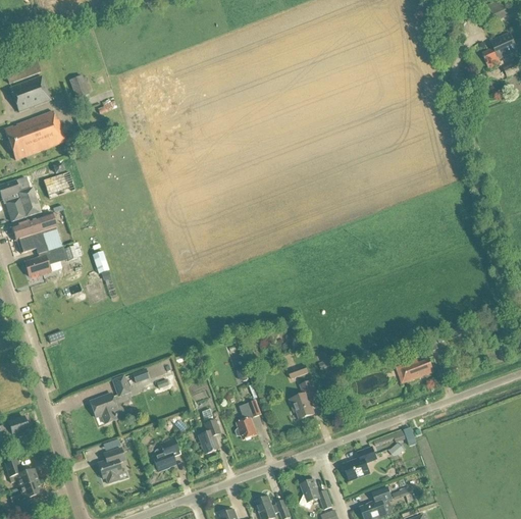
[(489,9),(496,21),(512,14),(506,2),(489,9)]
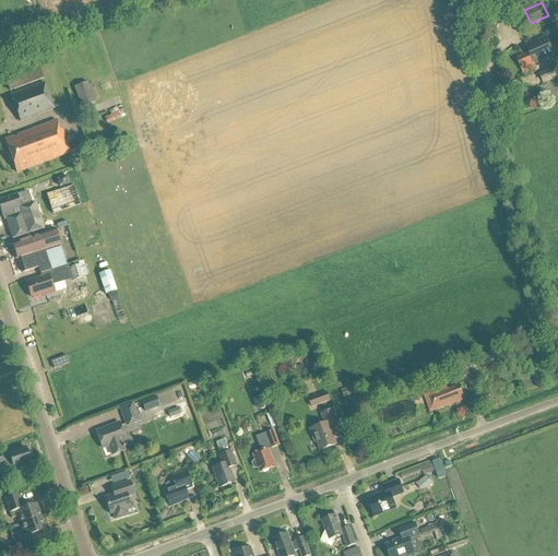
[(20,39),(40,32),(37,22),(16,28),(20,39)]
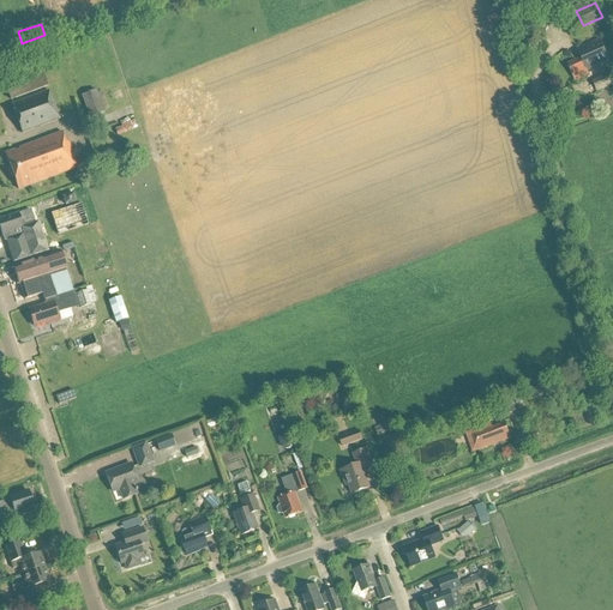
[(569,61),(576,78),(590,71),(589,68),(610,59),(600,38),(578,48),(582,55),(569,61)]
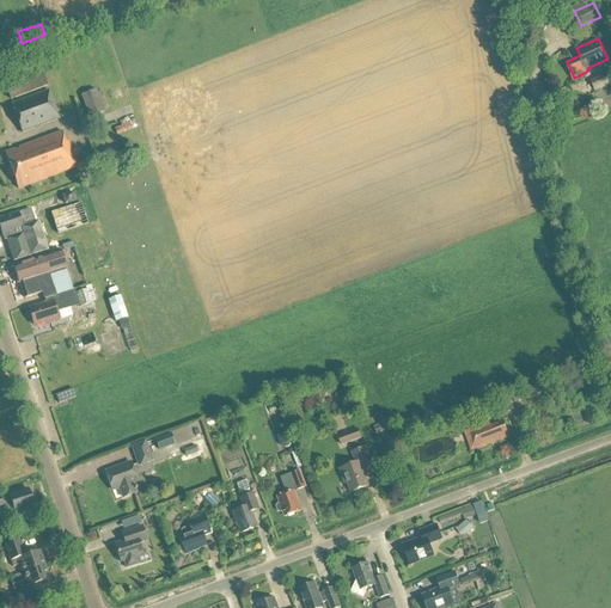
[(6,84),(11,97),(48,84),(43,69),(6,84)]
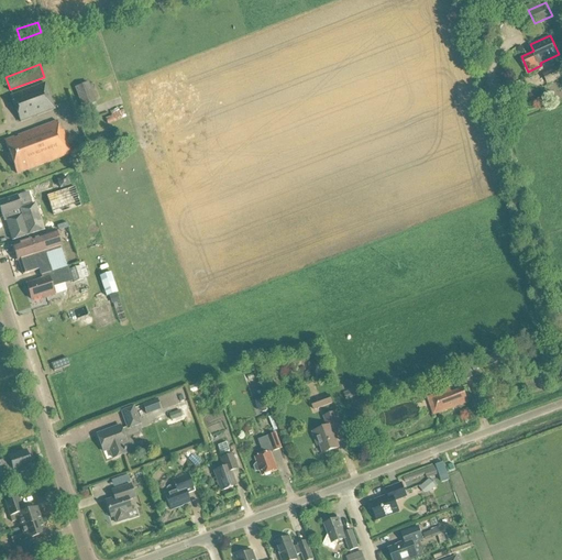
[(561,68),(560,65),(544,73),(549,80),(561,74),(561,68)]
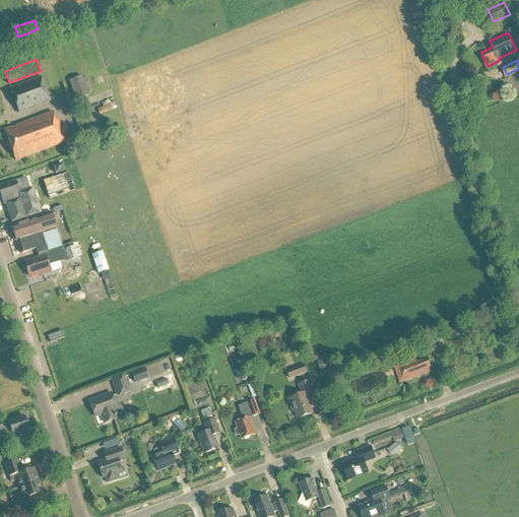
[(42,74),(10,86),(19,111),(51,99),(42,74)]
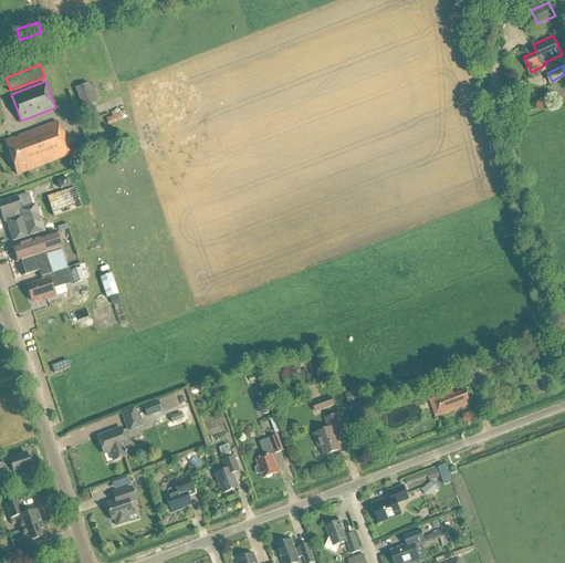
[(94,82),(91,83),(90,81),(76,86),(83,105),(96,101),(96,98),(100,97),(94,82)]
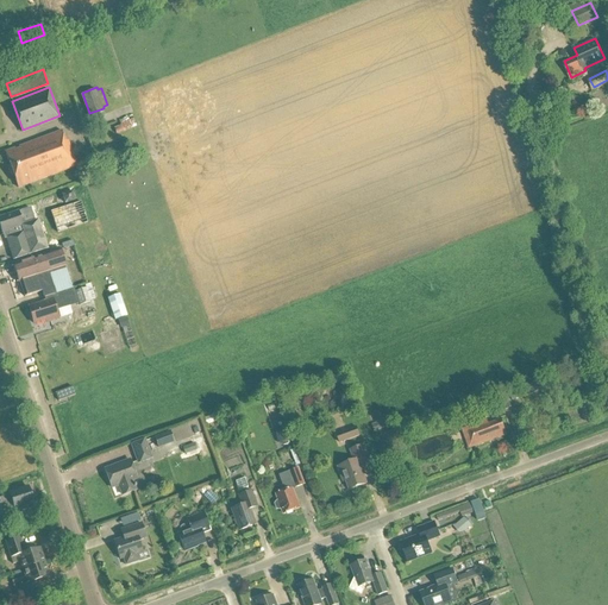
[(77,164),(68,139),(67,139),(63,132),(62,128),(6,150),(10,162),(8,165),(11,171),(14,174),(19,186),(77,164)]
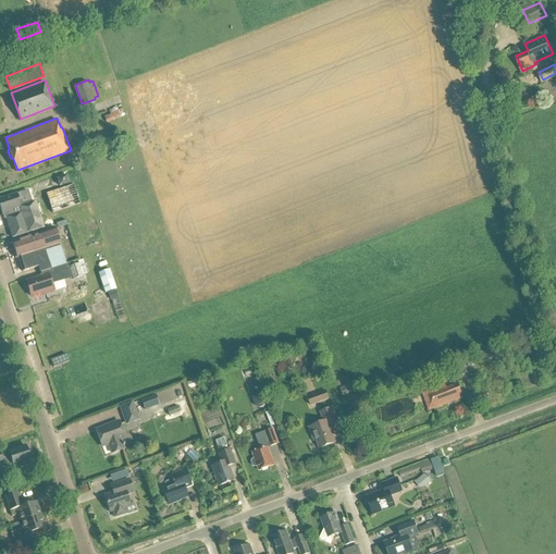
[(60,184),(71,181),(68,173),(57,176),(60,184)]
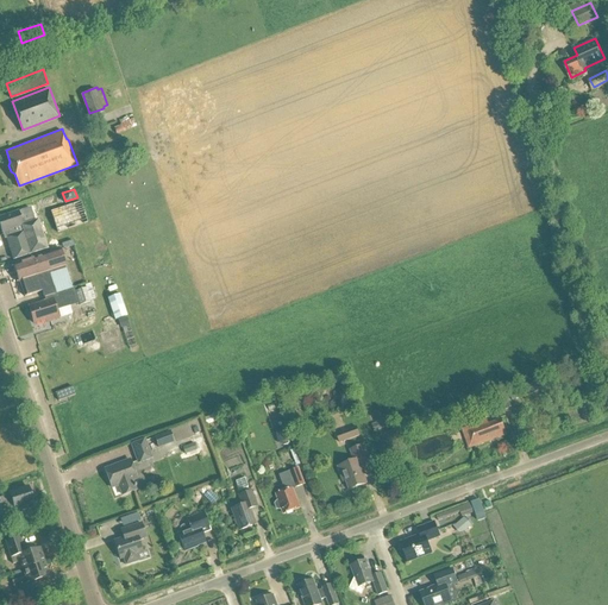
[(81,200),(51,209),(58,229),(88,220),(81,200)]
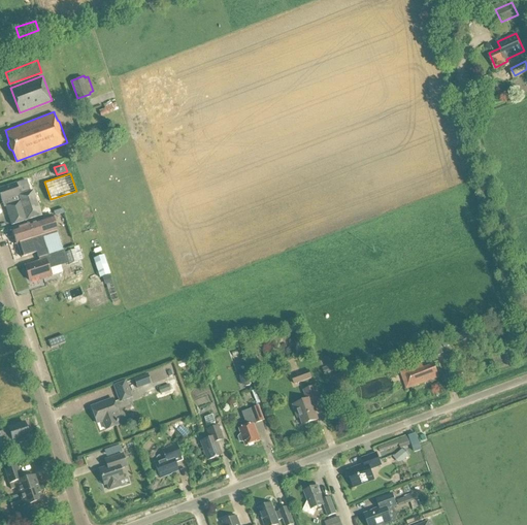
[(15,183),(0,187),(0,192),(2,200),(4,199),(6,204),(12,223),(41,214),(33,189),(20,193),(15,183)]
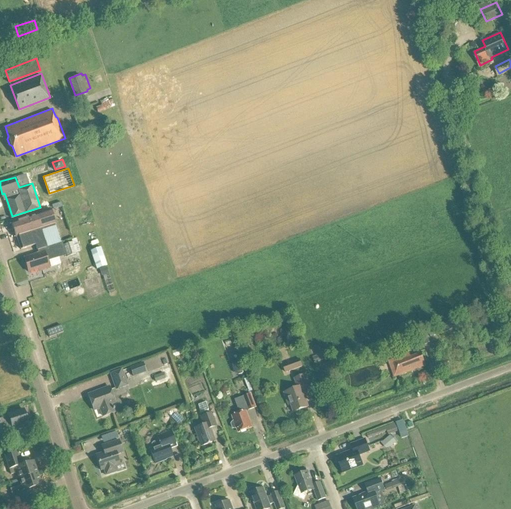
[(24,216),(12,220),(21,245),(21,248),(36,243),(38,248),(53,243),(60,241),(60,240),(57,233),(49,208),(37,212),(37,214),(25,218),(24,216)]
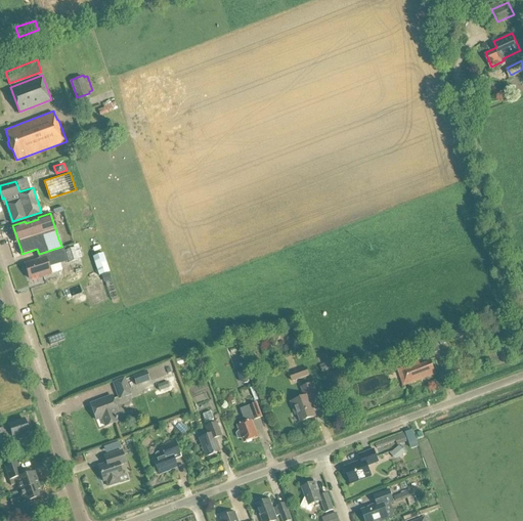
[(74,247),(64,249),(68,259),(69,261),(78,259),(77,257),(82,256),(77,242),(73,243),(74,246),(74,247)]
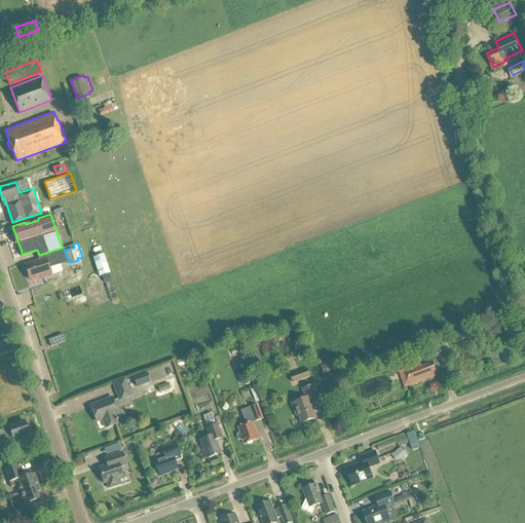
[(40,259),(25,263),(30,277),(43,273),(44,276),(51,274),(50,271),(49,266),(59,263),(54,250),(39,255),(40,259)]
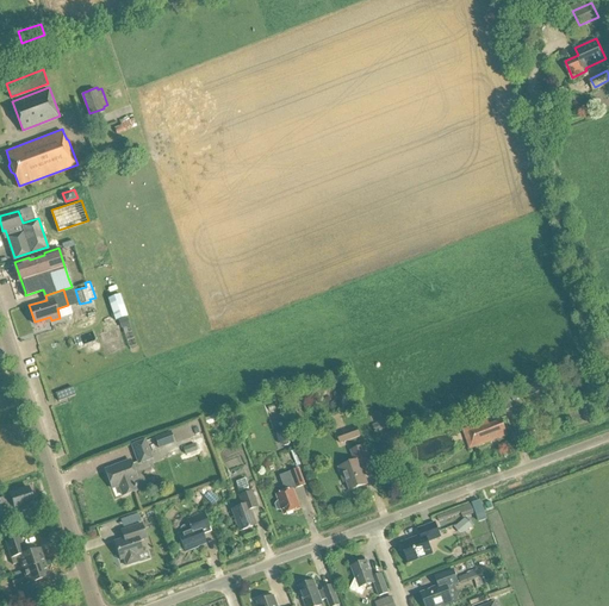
[(109,297),(116,319),(128,316),(120,293),(109,297)]
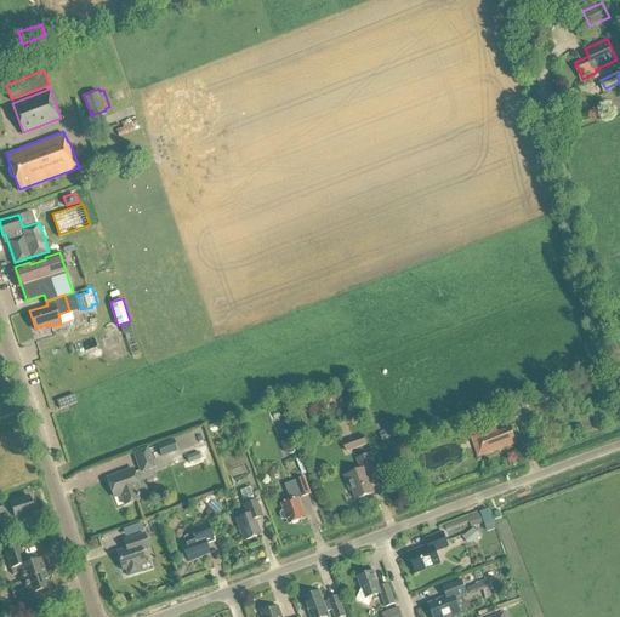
[(546,387),(532,393),(535,403),(550,396),(546,387)]
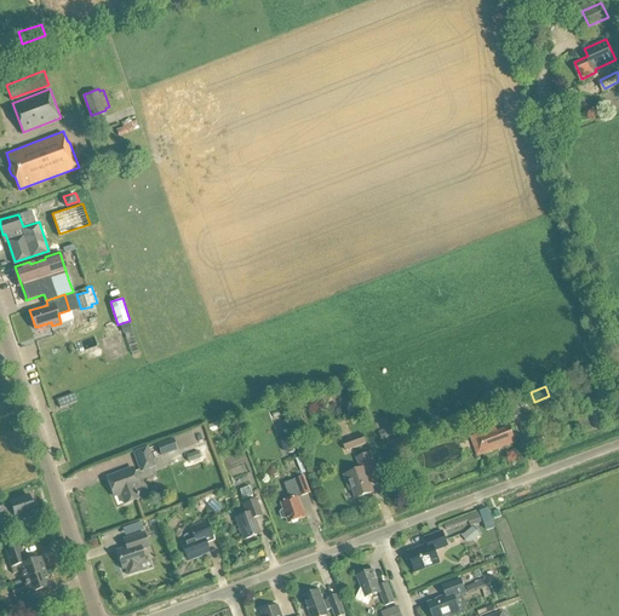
[(74,391),(63,395),(57,397),(61,406),(78,399),(74,391)]
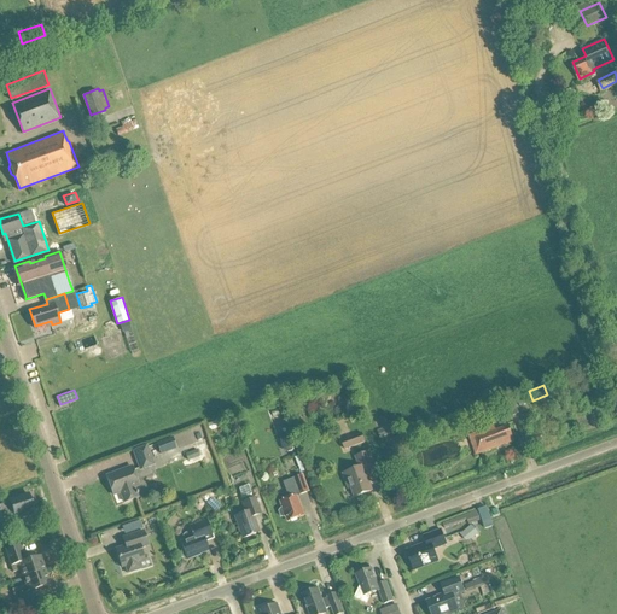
[(217,417),(208,422),(210,430),(221,426),(217,417)]
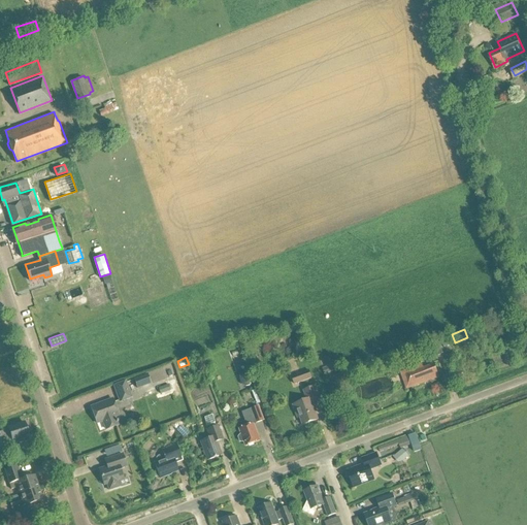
[(405,369),(410,386),(439,374),(435,361),(418,368),(417,364),(405,369)]
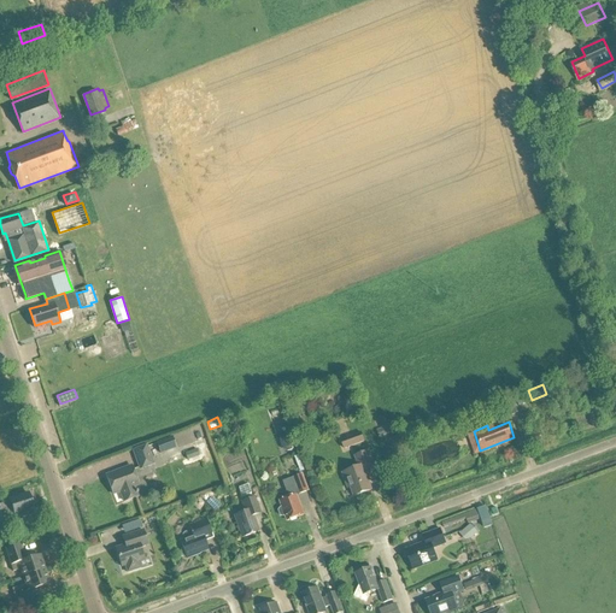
[(376,429),(380,436),(393,431),(391,423),(376,429)]
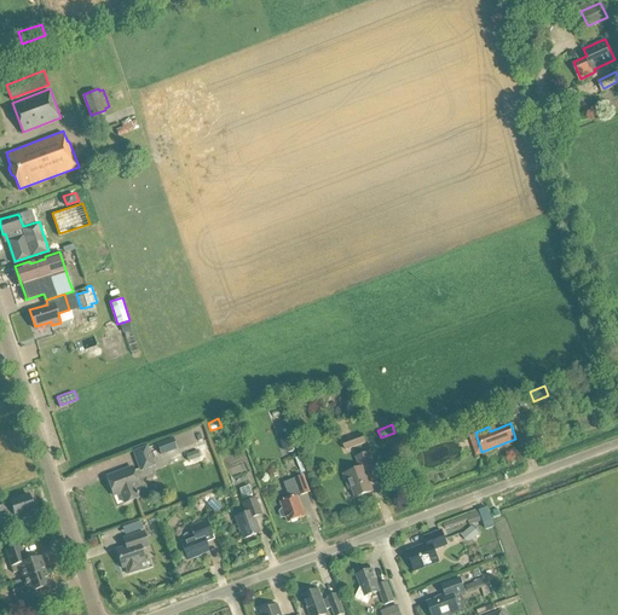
[(342,440),(346,450),(367,441),(363,431),(342,440)]
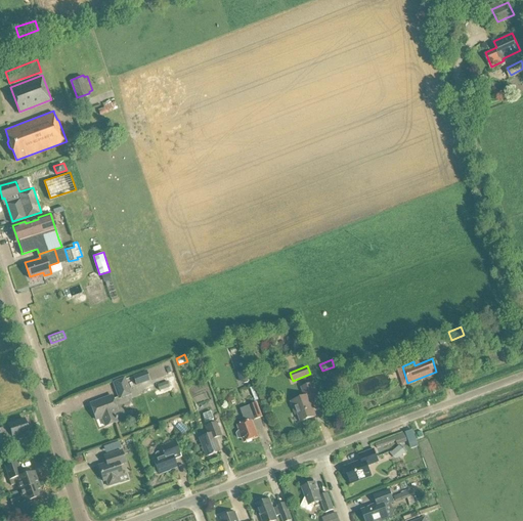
[(246,368),(236,372),(241,380),(245,382),(250,381),(246,368)]
